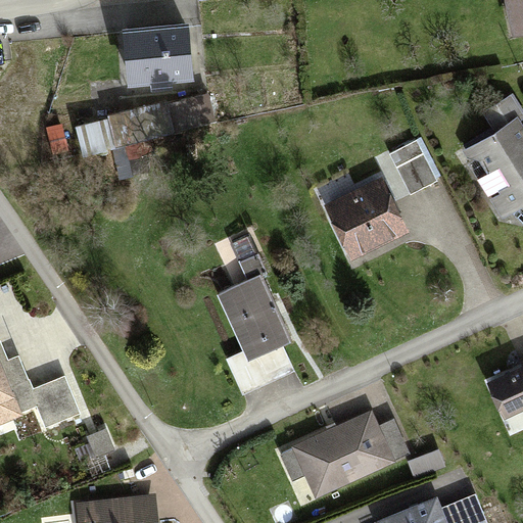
[(522,0),(506,0),(513,37),(522,34),(522,0)]
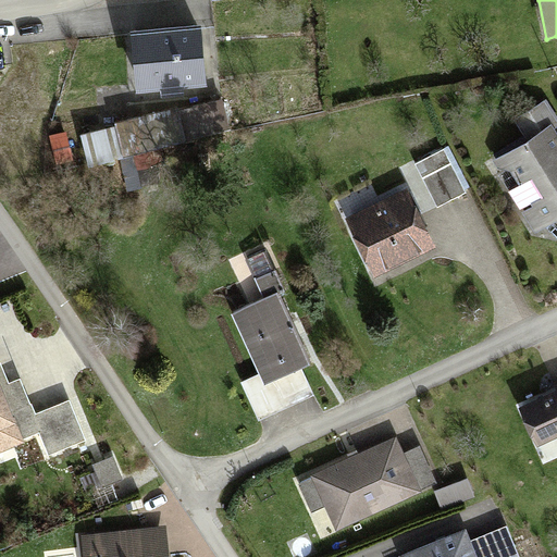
[(207,34),(137,35),(138,89),(208,88),(207,34)]
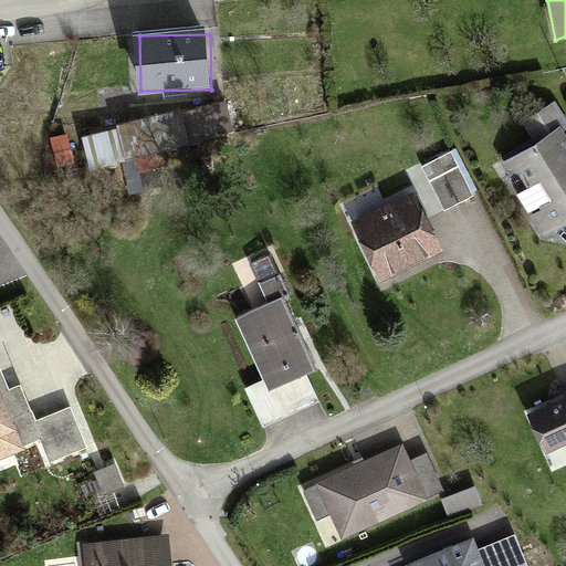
[(177,116),(119,129),(126,163),(185,149),(177,116)]
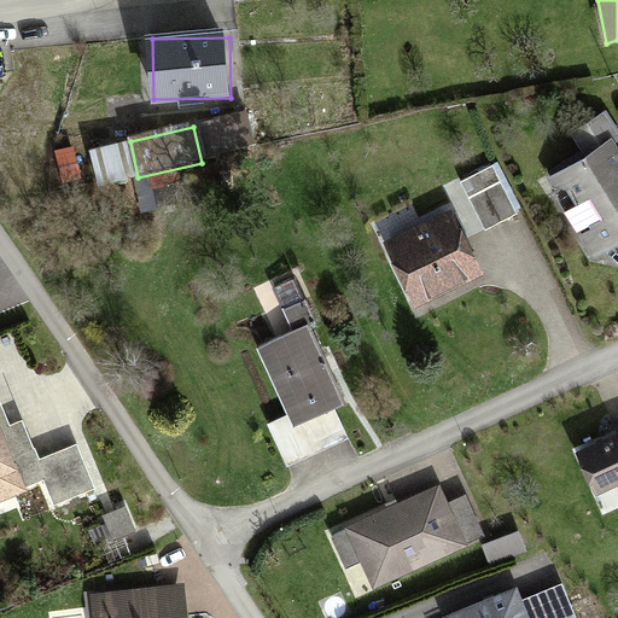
[(617,161),(610,147),(547,188),(593,258),(617,242),(617,161)]
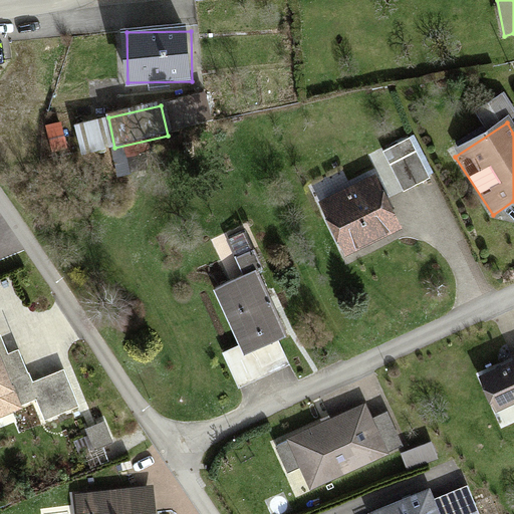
[(375,181),(321,206),(344,256),(399,231),(375,181)]
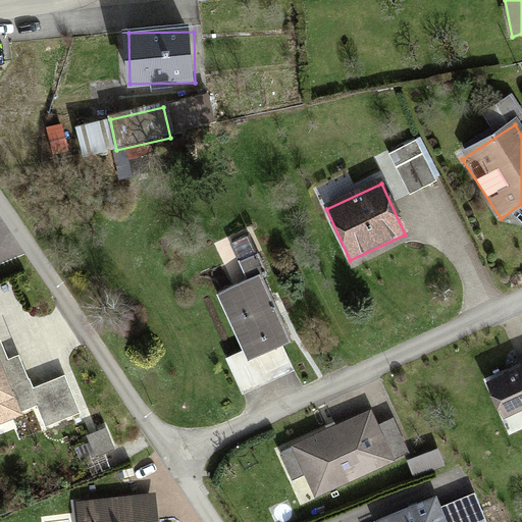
[(262,277),(220,297),(249,360),(292,341),(262,277)]
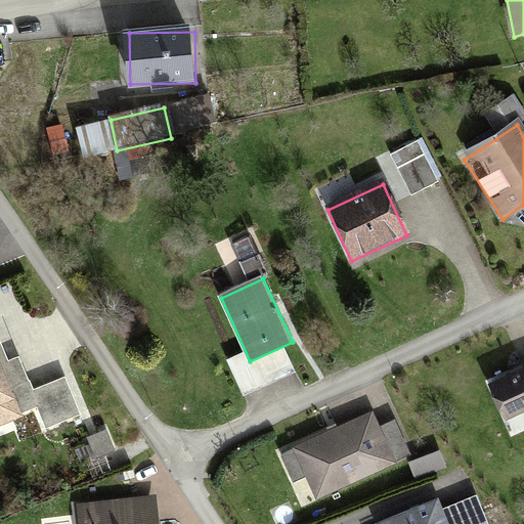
[(0,339),(0,422),(31,409),(42,436),(83,420),(64,375),(22,392),(0,339)]
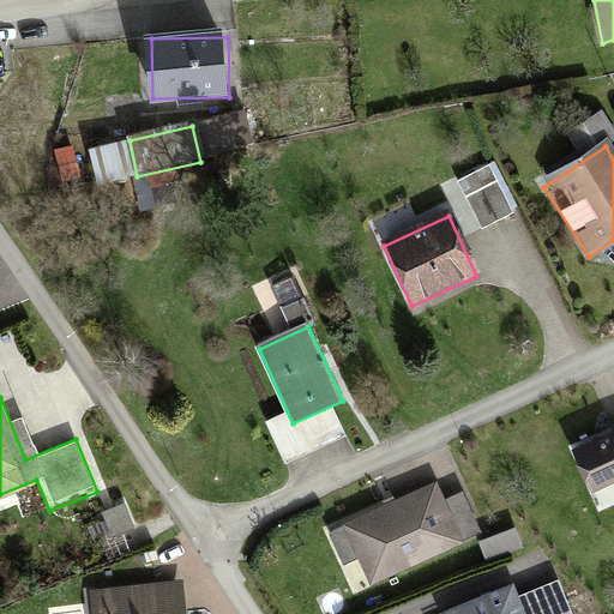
[(613,432),(575,449),(591,487),(613,476),(613,432)]
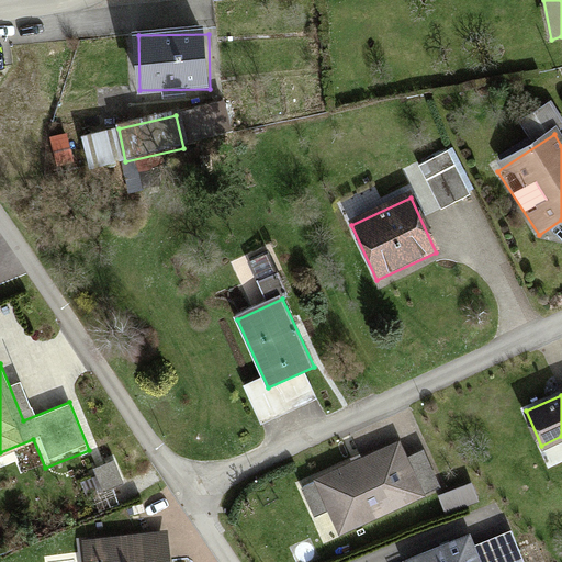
[(402,438),(314,479),(340,536),(428,495),(402,438)]
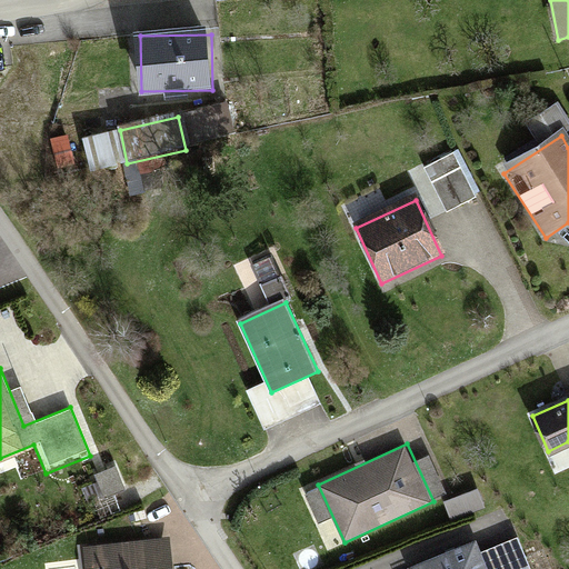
[(175,568),(171,538),(81,548),(83,568),(175,568)]
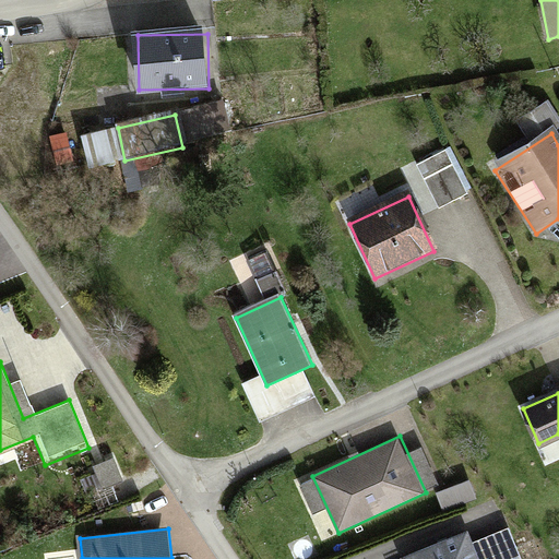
[(468,532),(400,558),(520,558),(508,530),(474,544),(468,532)]
